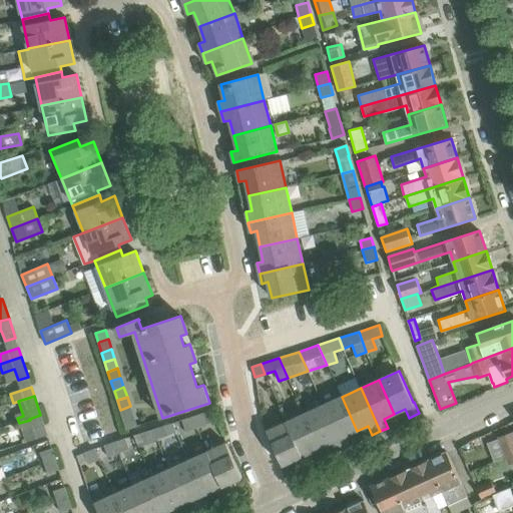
[(342,397),(323,405),(343,449),(351,445),(347,436),(357,431),(342,397)]
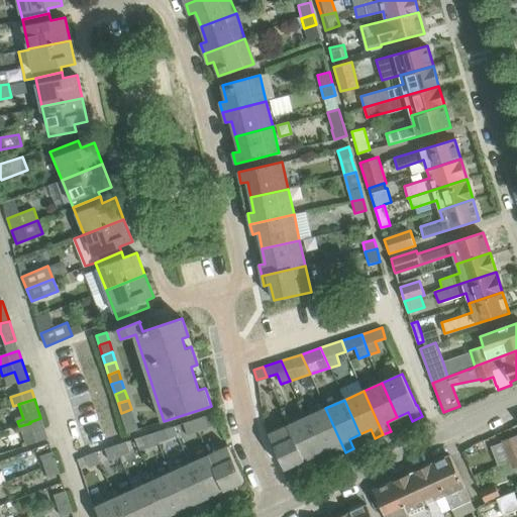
[(325,408),(307,417),(322,451),(333,446),(337,455),(345,452),(325,408)]
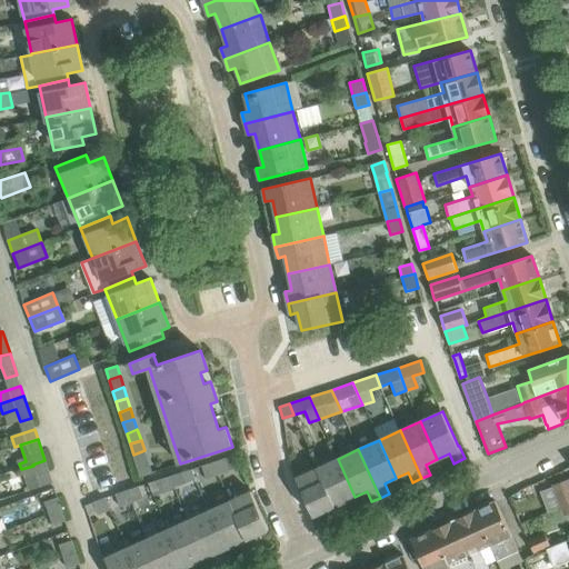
[(148,461),(145,450),(133,455),(137,465),(148,461)]
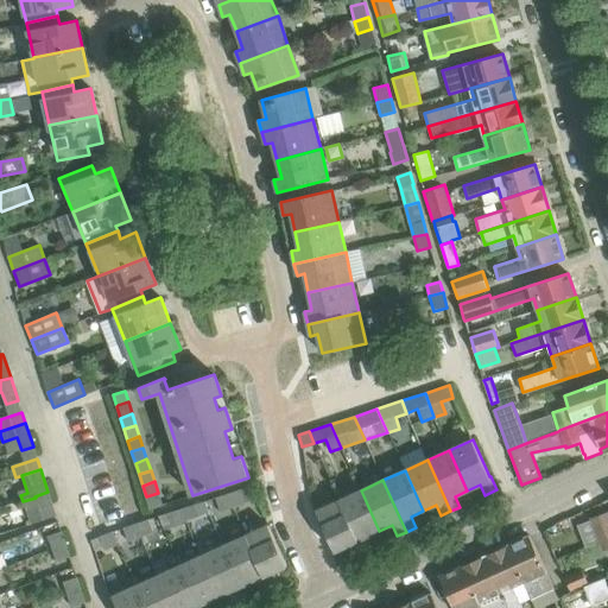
[(241,489),(226,494),(232,506),(245,501),(241,489)]
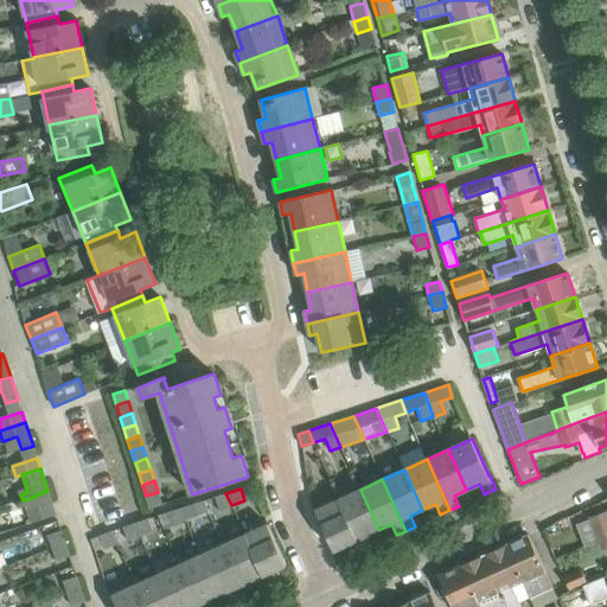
[(360,490),(338,500),(362,551),(371,547),(366,536),(378,530),(360,490)]
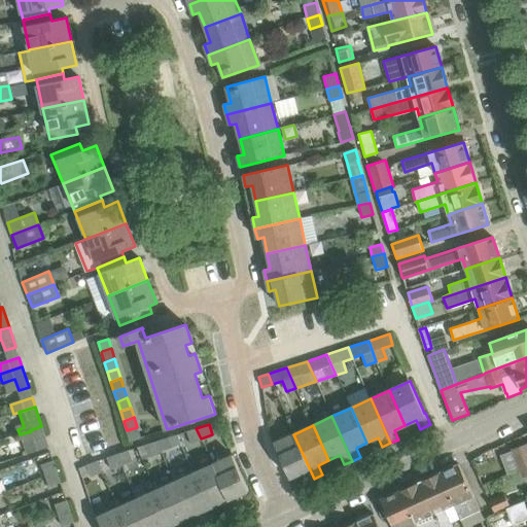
[(41,426),(30,430),(31,431),(20,434),(26,454),(48,448),(41,426)]
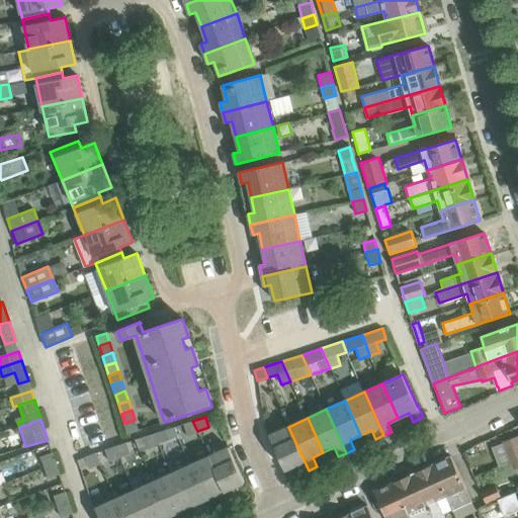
[(138,430),(135,420),(124,423),(127,433),(138,430)]
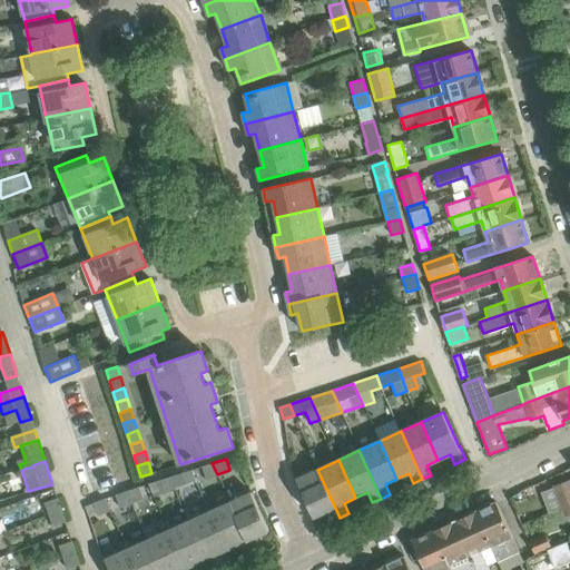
[(203,465),(203,467),(206,478),(217,474),(212,463),(203,465)]
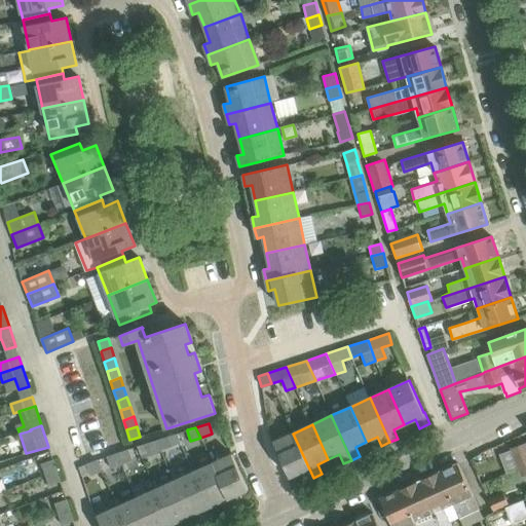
[(178,434),(156,441),(160,451),(181,445),(178,434)]
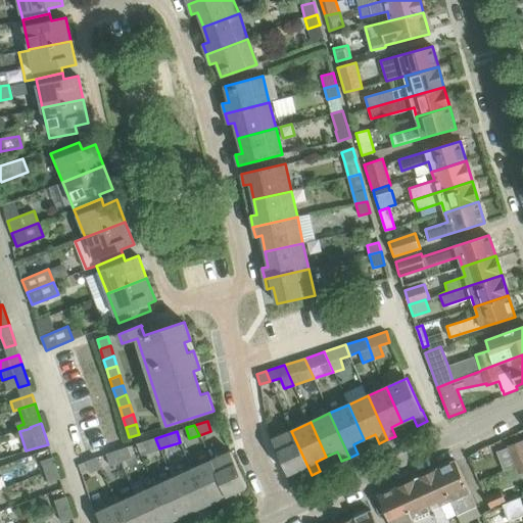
[(291,431),(290,431),(272,439),(288,474),(299,469),(303,478),(312,475),(291,431)]
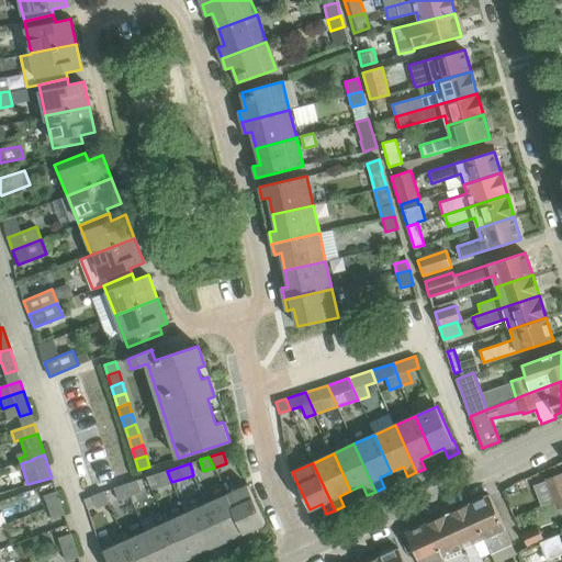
[(147,478),(150,490),(171,482),(167,471),(147,478)]
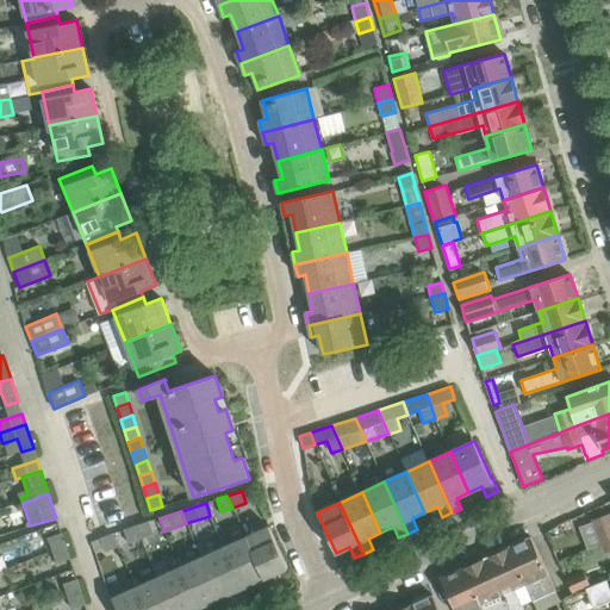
[(609,512),(593,520),(601,536),(609,531),(609,512)]
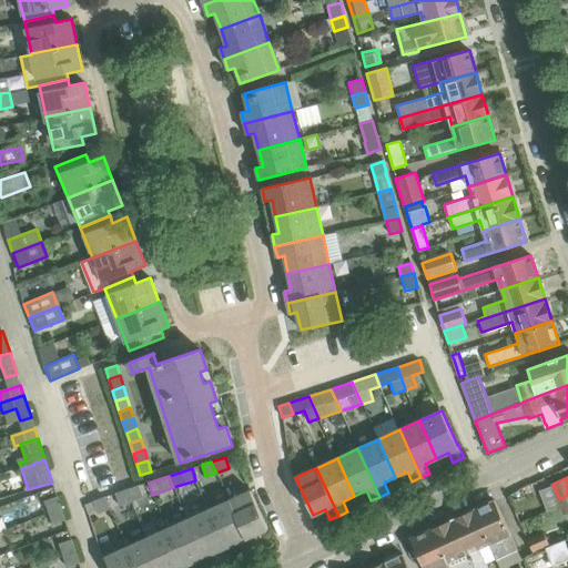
[(139,485),(125,489),(131,500),(142,497),(139,485)]
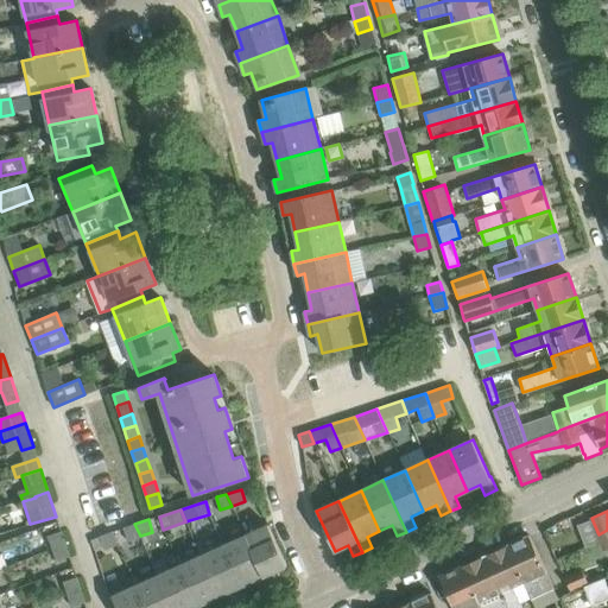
[(134,524),(124,527),(127,540),(140,536),(134,524)]
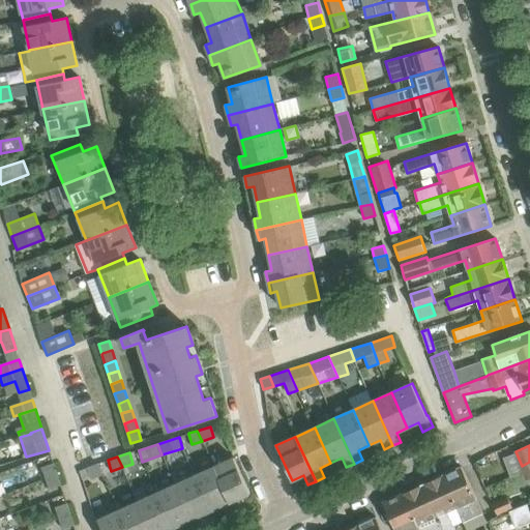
[(233,458),(214,467),(235,511),(242,507),(238,498),(249,493),(233,458)]
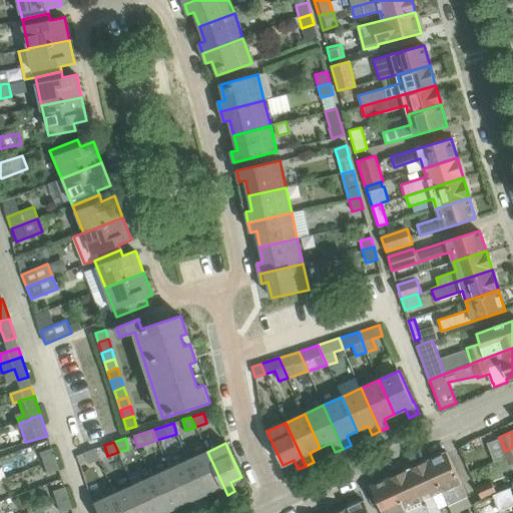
[(94,448),(84,452),(87,463),(98,459),(94,448)]
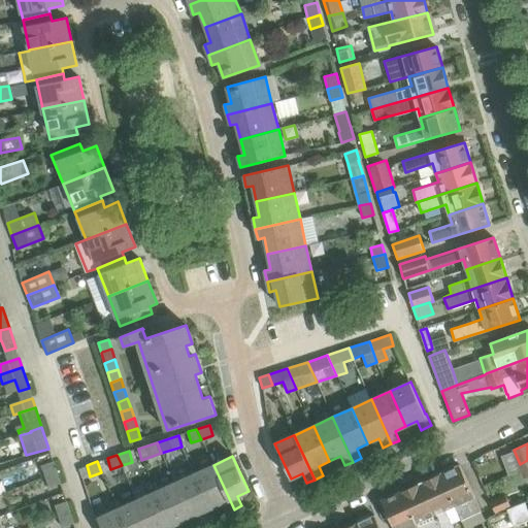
[(41,466),(45,477),(56,473),(52,462),(41,466)]
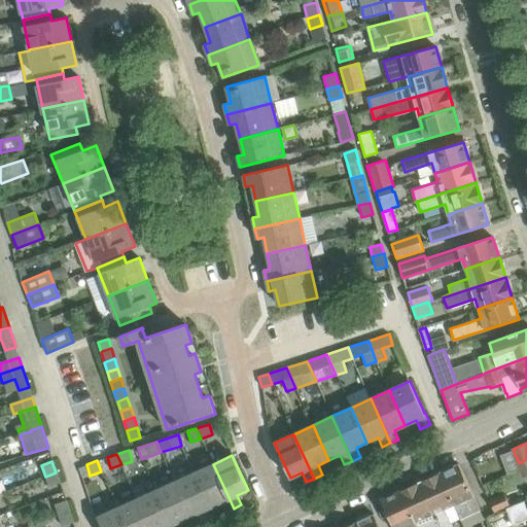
[(213,464),(194,472),(210,508),(220,503),(224,513),(234,508),(213,464)]
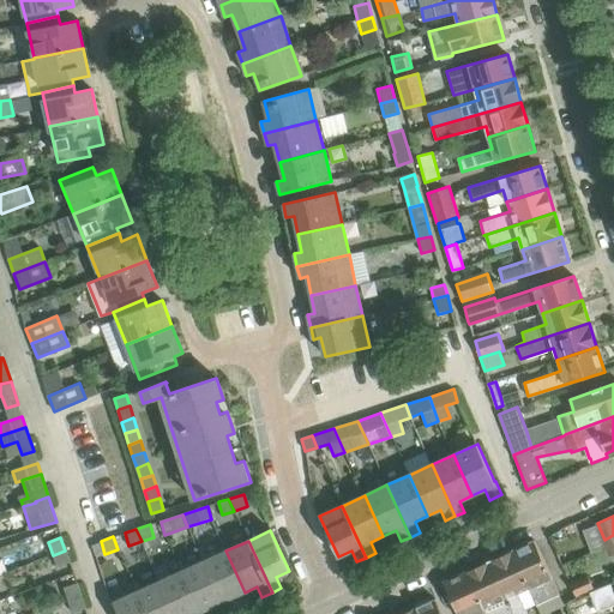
[(535,541),(512,551),(536,603),(541,602),(559,594),(535,541)]
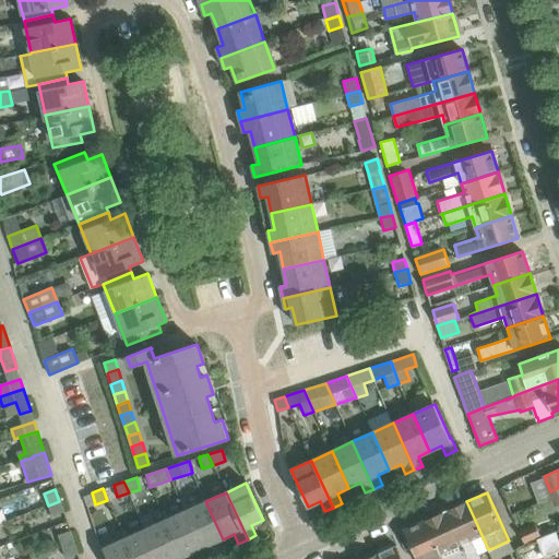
[(59,501),(48,506),(51,515),(62,512),(59,501)]
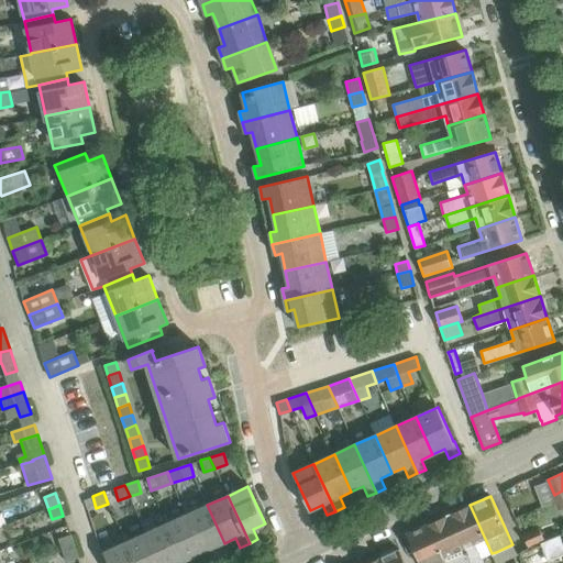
[(207,505),(187,515),(208,562),(217,558),(212,548),(224,543),(207,505)]
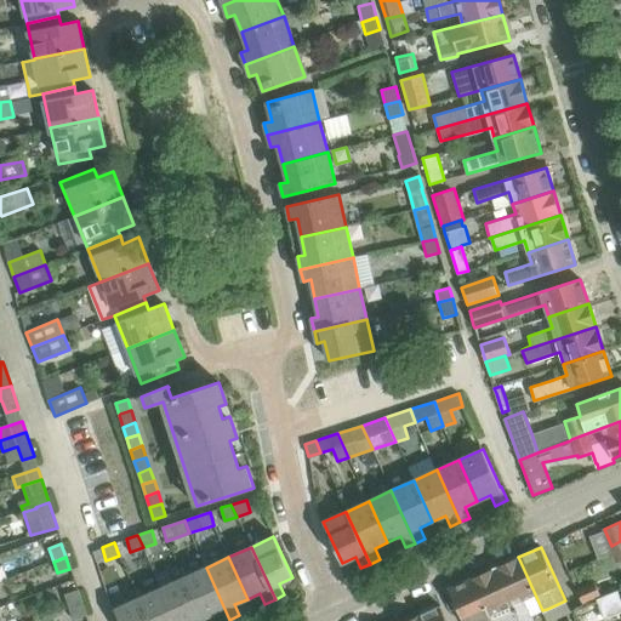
[(518,557),(494,568),(519,620),(529,620),(534,619),(533,615),(541,611),(542,610),(518,557)]
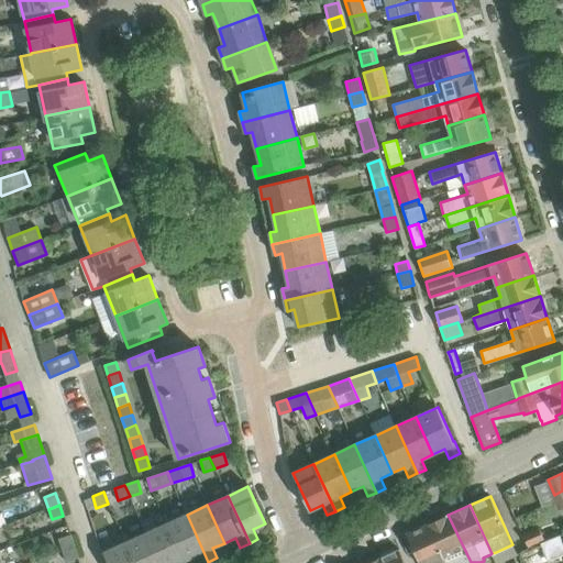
[(187,515),(166,523),(184,561),(195,555),(197,562),(206,562),(208,562),(187,515)]
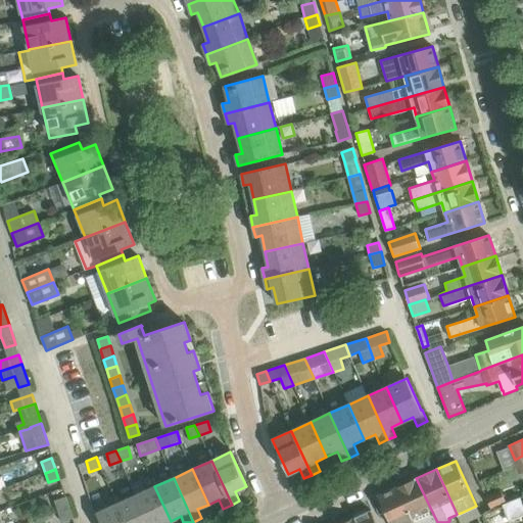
[(437,522),(416,478),(398,486),(412,518),(412,519),(414,522),(437,522)]
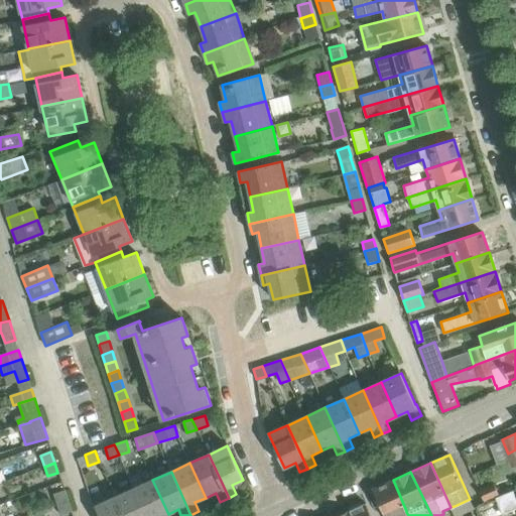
[(152,480),(133,489),(145,515),(163,515),(168,514),(152,480)]
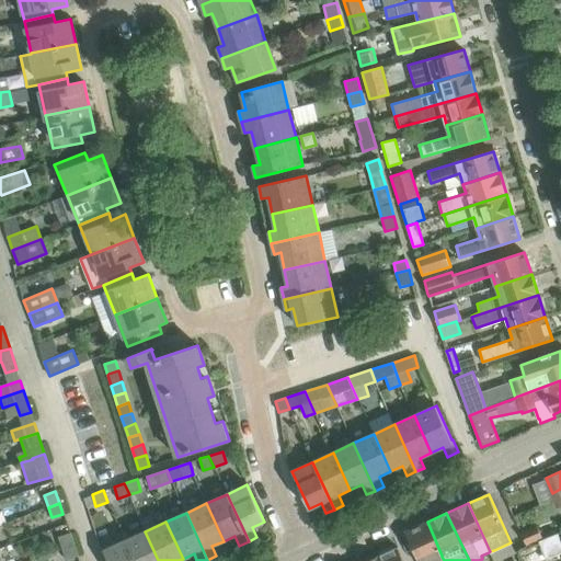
[(427,522),(404,531),(418,560),(444,560),(442,557),(442,556),(427,522)]
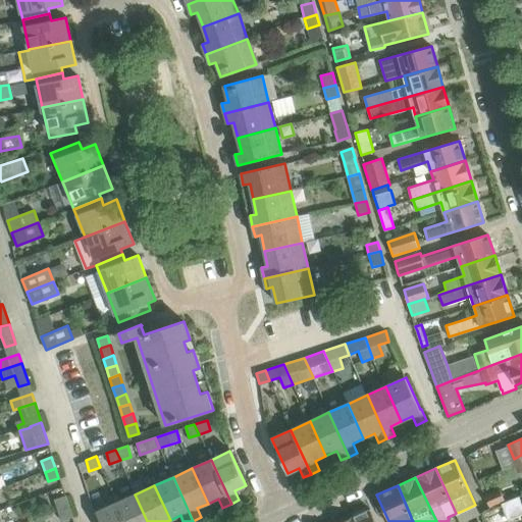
[(484,497),(489,508),(490,509),(492,508),(505,502),(499,489),(484,497)]
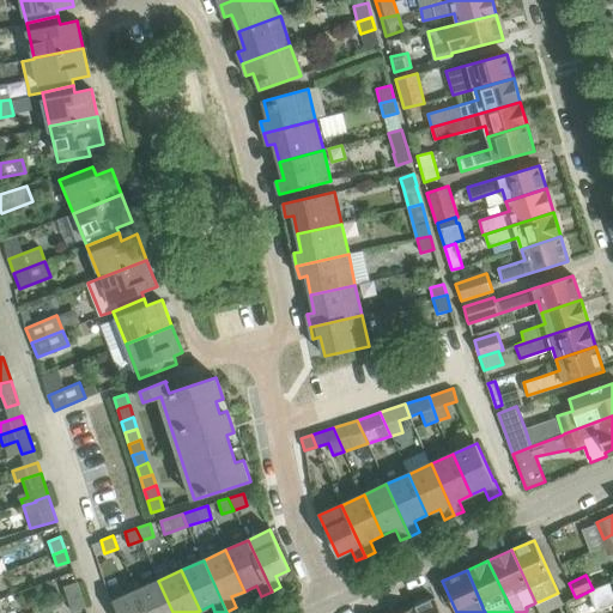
[(173,612),(158,581),(137,590),(146,612),(173,612)]
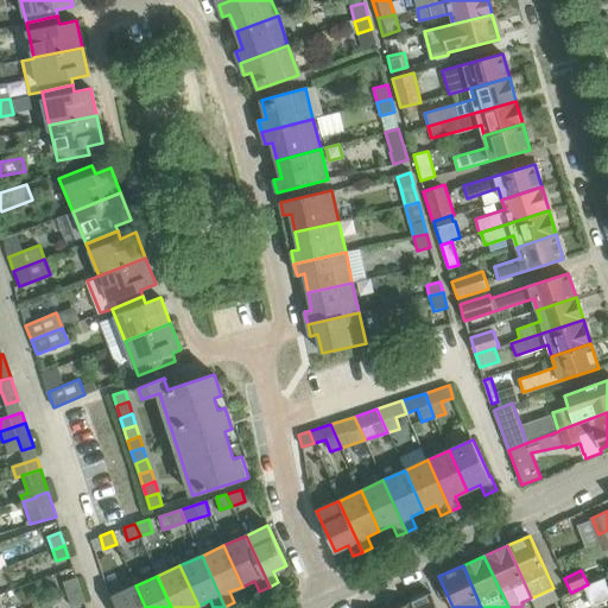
[(63,582),(67,595),(80,590),(75,577),(63,582)]
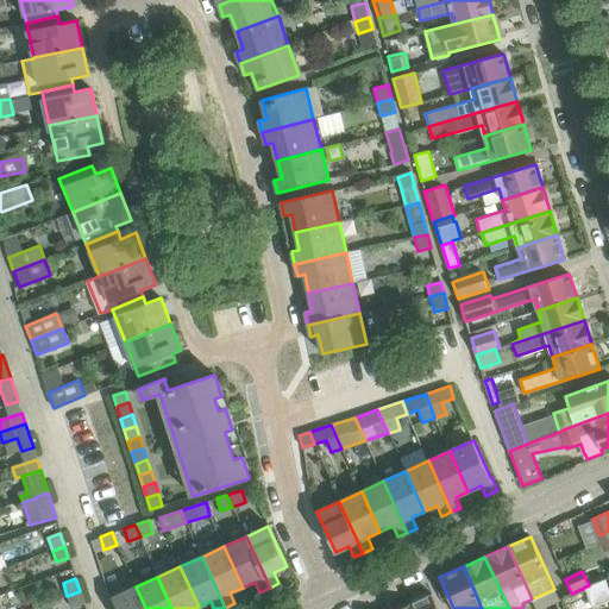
[(608,588),(607,581),(585,589),(592,607),(608,600),(608,588)]
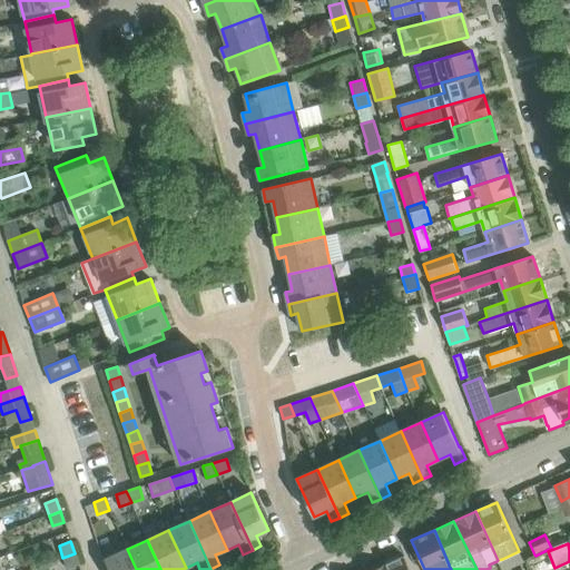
[(136,569),(127,549),(106,559),(110,569),(136,569)]
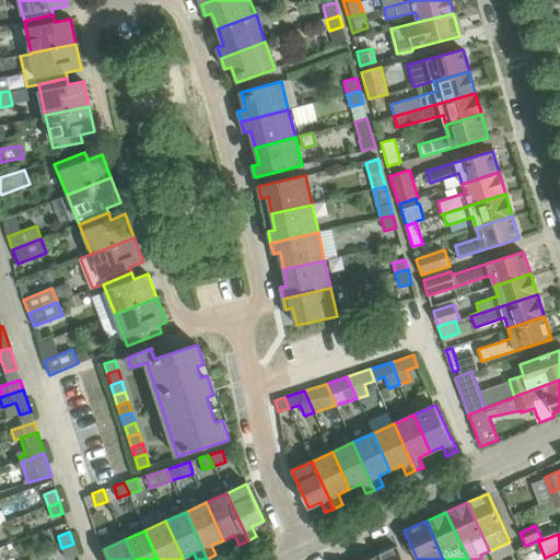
[(73,544),(61,548),(66,559),(77,556),(73,544)]
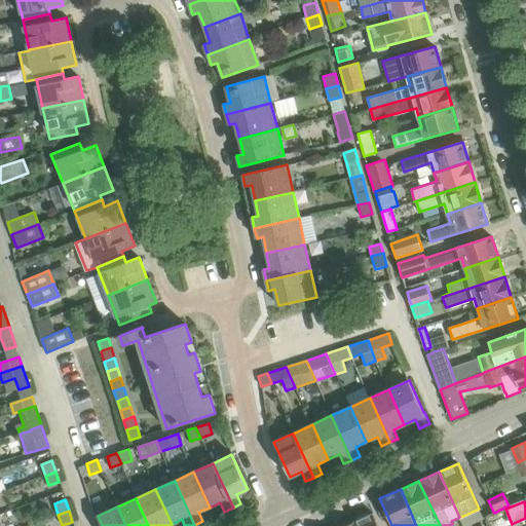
[(378,525),(373,514),(353,522),(354,525),(378,525)]
